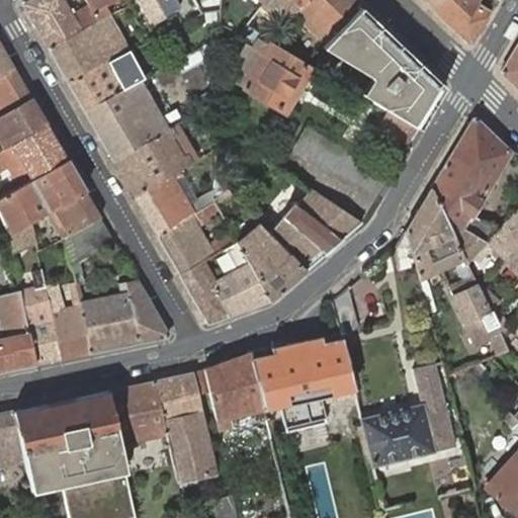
[(24,4),(49,49),(99,21),(89,3),(73,11),(66,0),(29,0),(24,3),(24,4)]
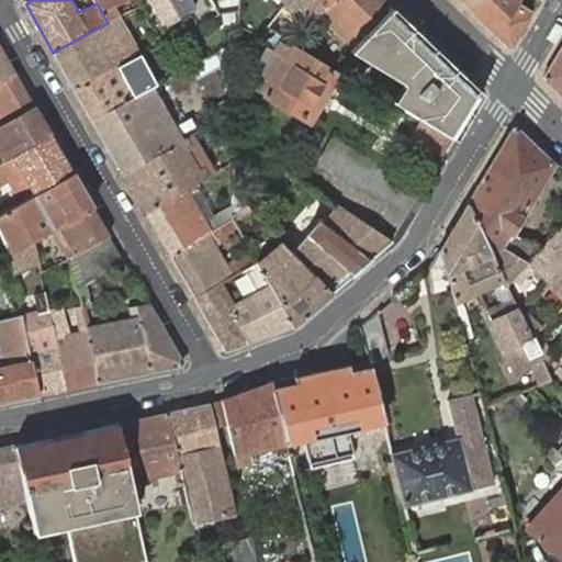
[(108,23),(119,18),(121,17),(115,7),(126,0),(94,0),(97,3),(108,23)]
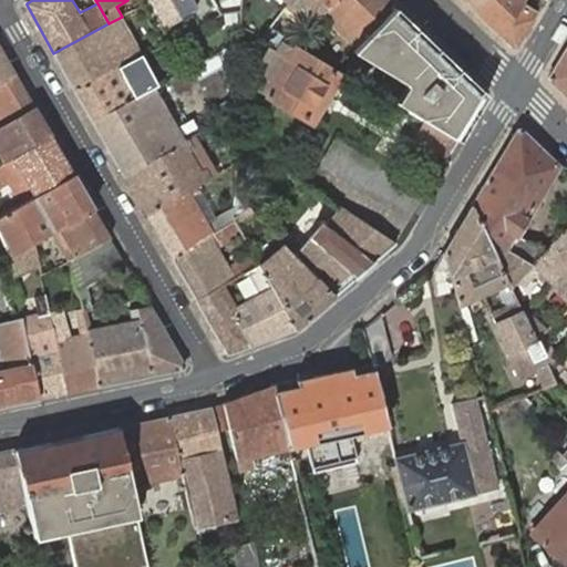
[(151,0),(165,26),(182,17),(176,8),(172,0),(151,0)]
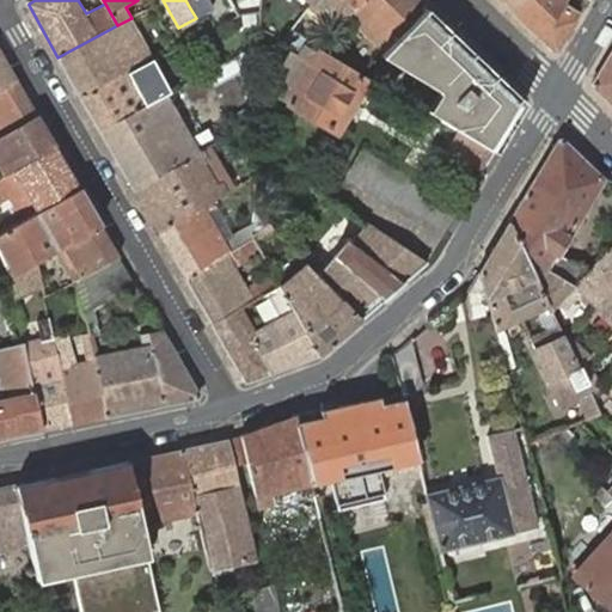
[(218,14),(224,25),(240,17),(236,8),(231,0),(230,0),(225,4),(227,10),(218,14)]
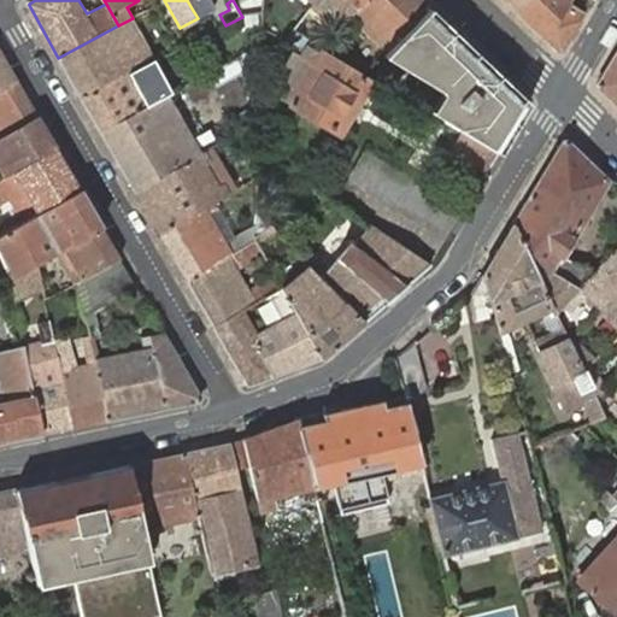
[(365,0),(313,0),(311,5),(341,29),(357,12),(358,10),(365,0)]
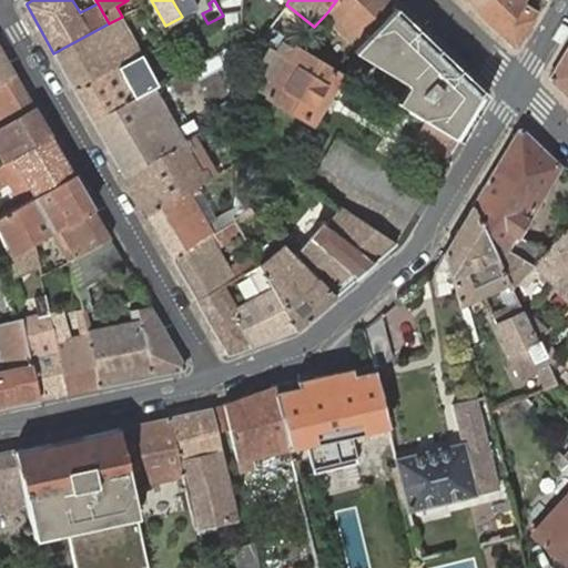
[(396,7),(387,0),(336,0),(330,9),(328,11),(335,17),(340,11),(359,30),(355,36),(362,41),(396,7)]
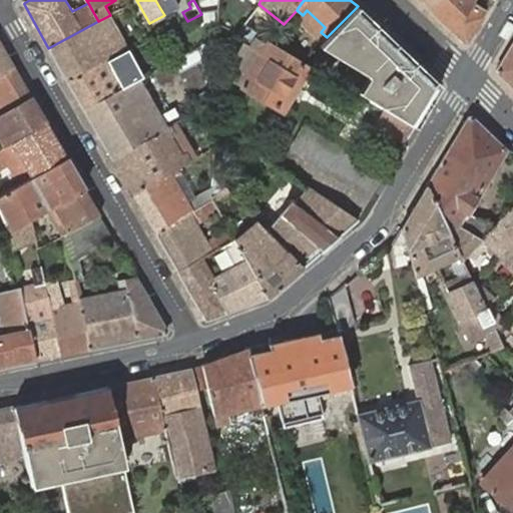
[(421,0),(432,10),(440,0),(421,0)]
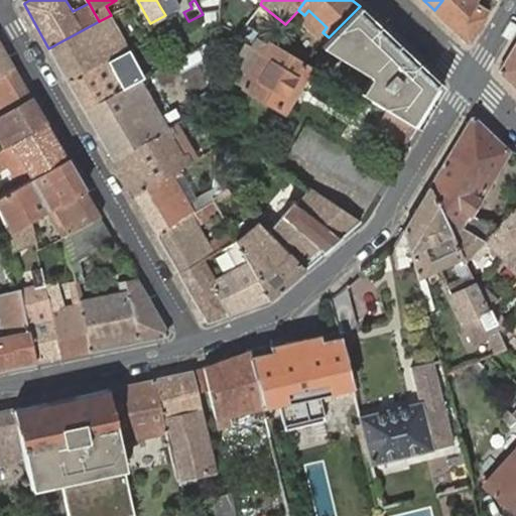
[(470,41),(489,11),(474,2),(473,0),(442,0),(434,10),(467,42),(470,41)]
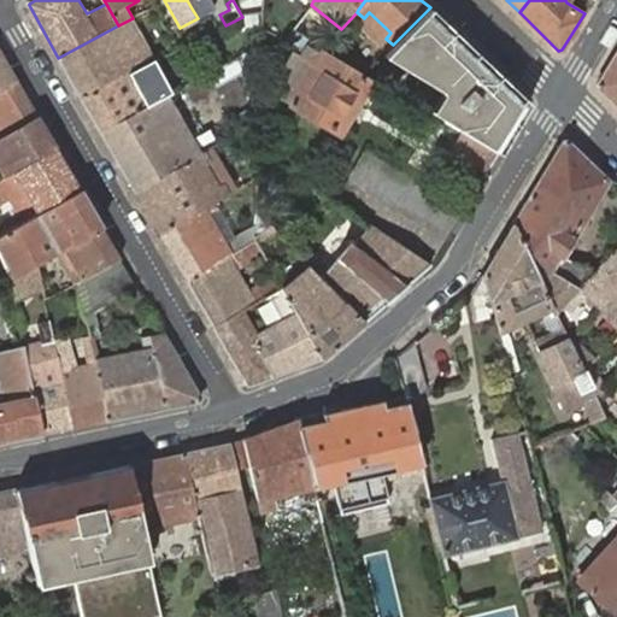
[(529,104),(430,7),(393,45),(383,56),(439,89),(441,94),(430,112),(466,134),(470,136),(499,153),(529,104)]
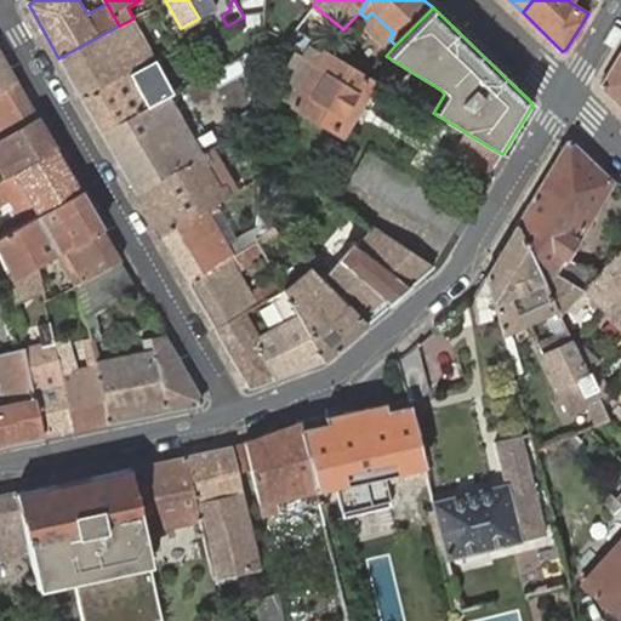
[(371,12),(366,18),(388,39),(393,33),(371,12)]
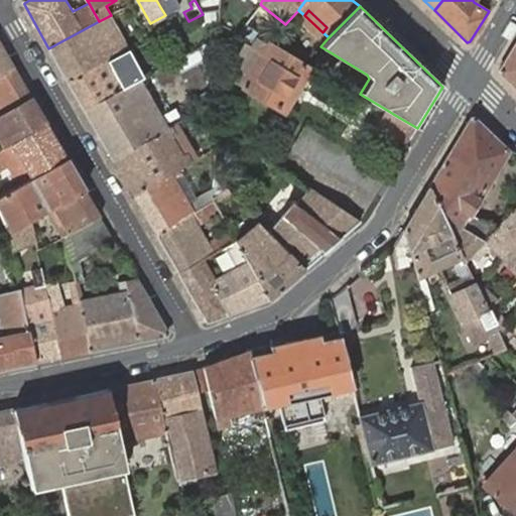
[(221,11),(205,14),(205,24),(220,20),(221,11)]
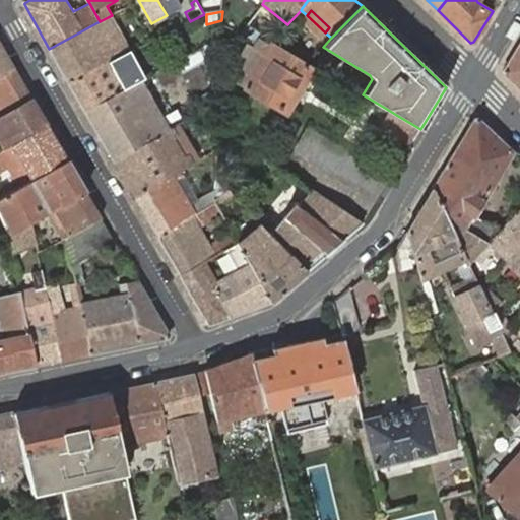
[(49,49),(69,82),(125,54),(130,51),(110,16),(100,21),(49,49)]
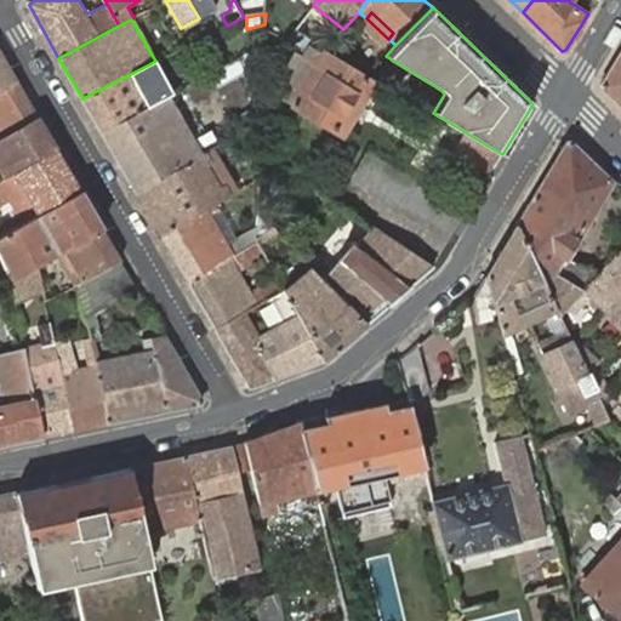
[(294,29),(286,39),(298,46),(305,36),(294,29)]
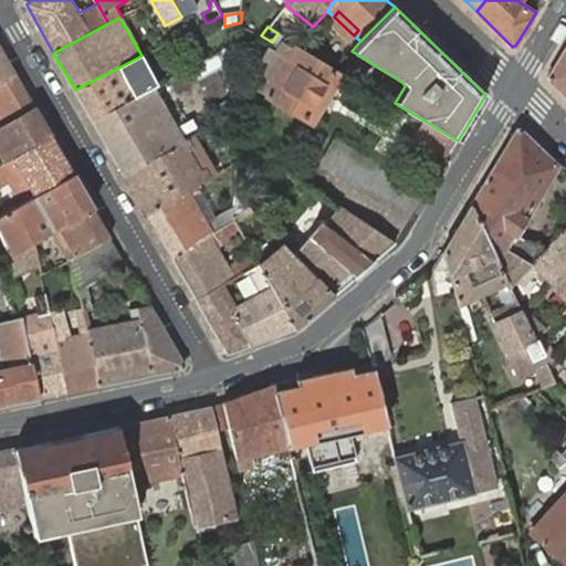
[(283,35),(278,33),(272,42),(273,42),(270,48),(275,51),(282,41),(285,37),(283,35)]
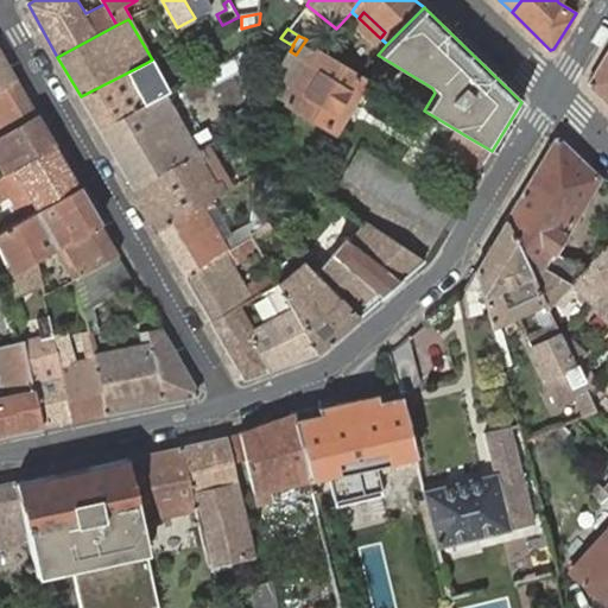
[(315,51),(303,44),(296,55),(290,51),(274,78),(280,82),(272,95),(285,102),(336,133),(367,82),(315,51)]
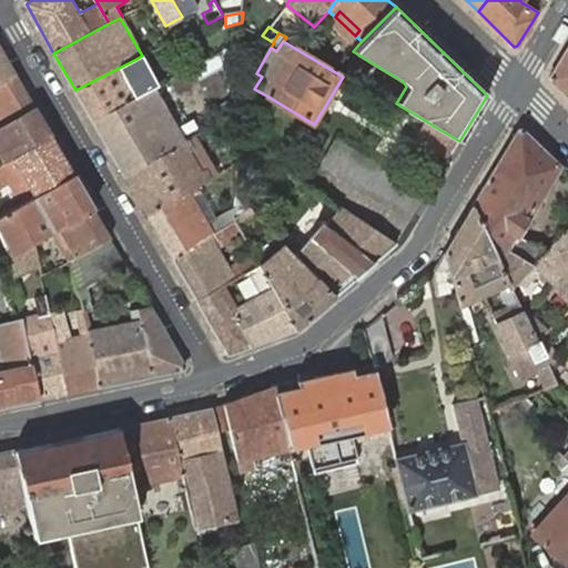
[(549,80),(567,98),(567,44),(549,77),(549,80)]
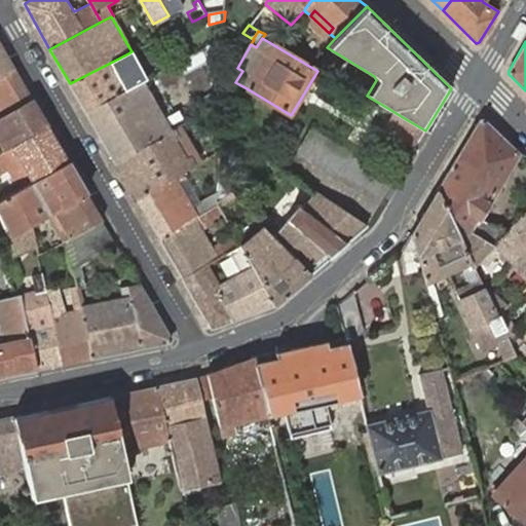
[(322,51),(305,42),(299,53),(312,61),(322,51)]
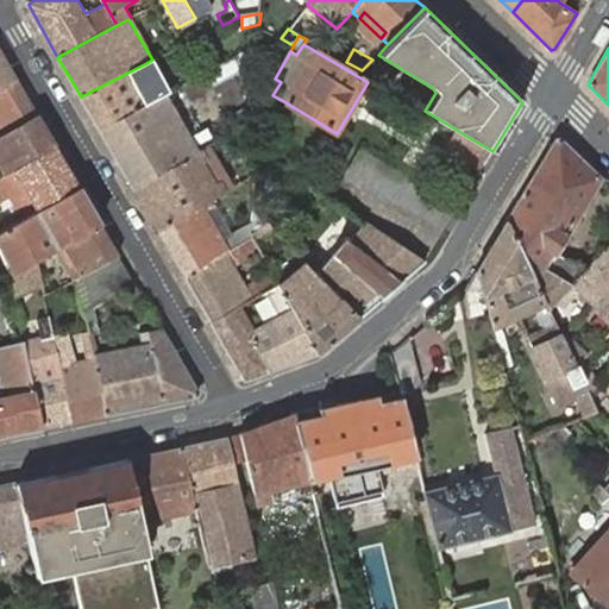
[(0,88),(17,80),(0,51),(0,88)]
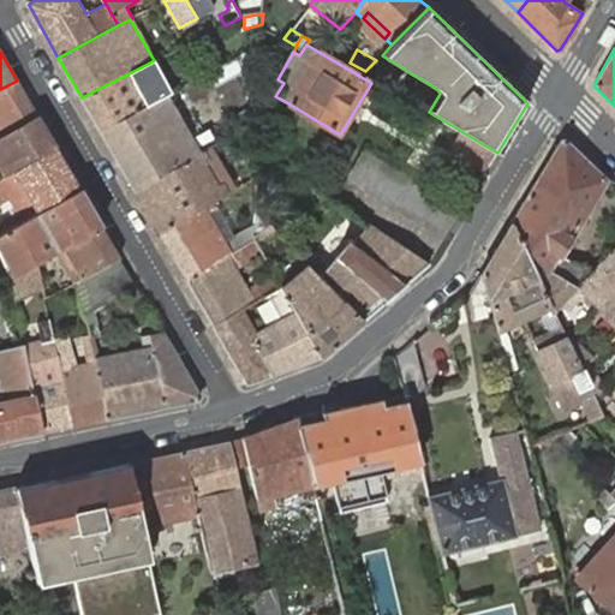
[(82,97),(101,130),(159,97),(155,93),(161,89),(148,64),(82,97)]
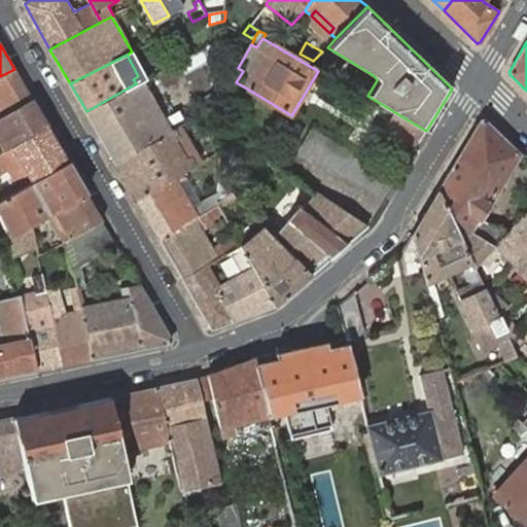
[(209,75),(221,98),(222,68),(209,75)]
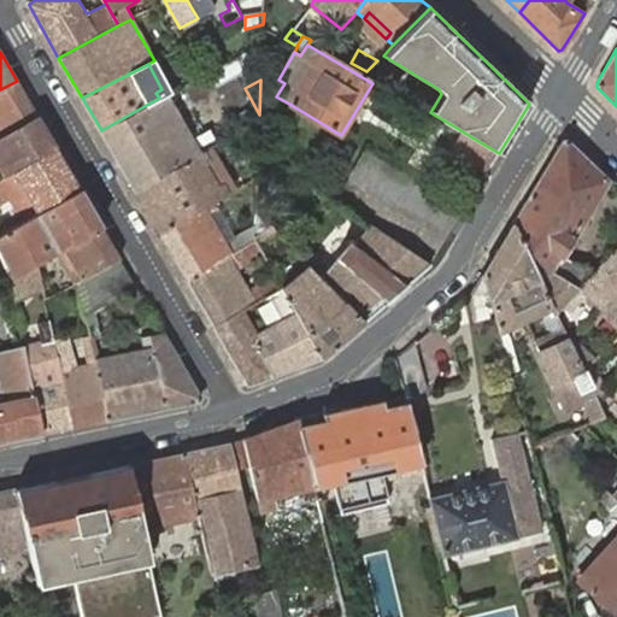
[(0,137),(37,117),(17,81),(0,89),(0,137)]
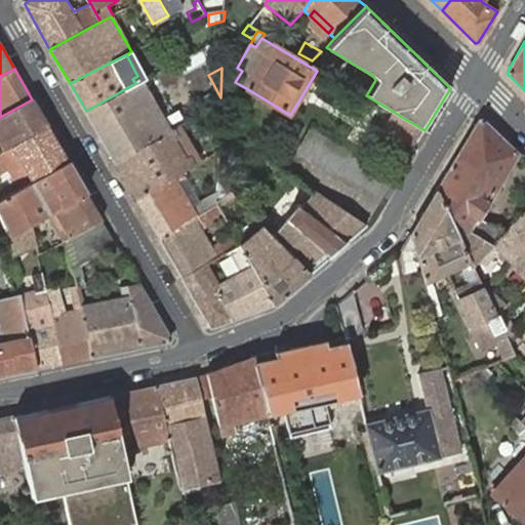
[(86,111),(116,162),(170,129),(166,123),(144,84),(137,87),(135,83),(86,111)]
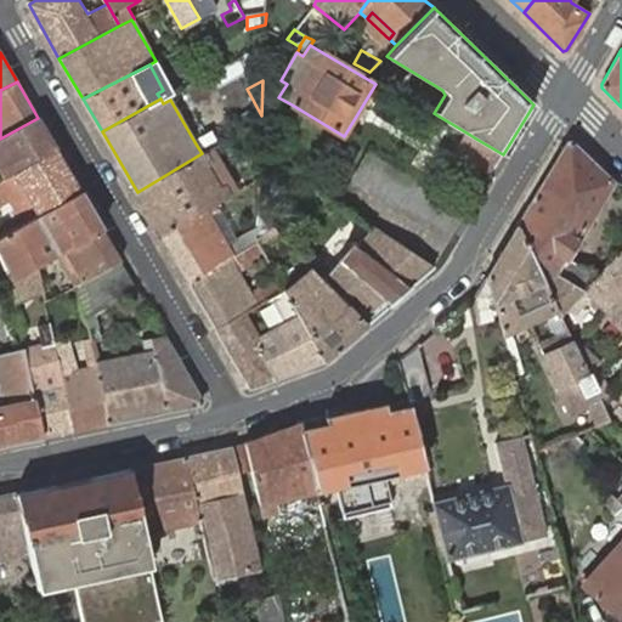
[(0,180),(56,148),(38,118),(0,139),(0,180)]
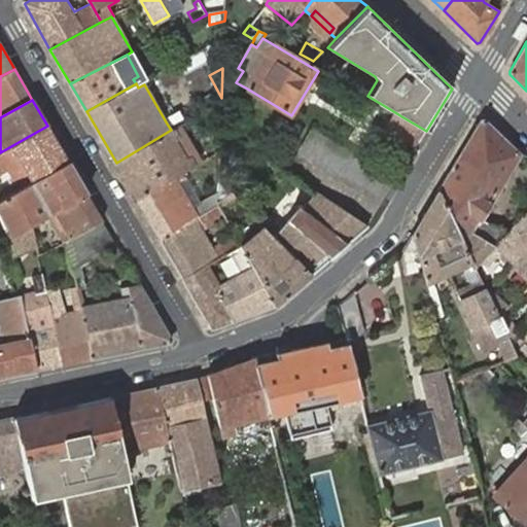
[(171,130),(173,129),(184,123),(180,113),(167,124),(171,130)]
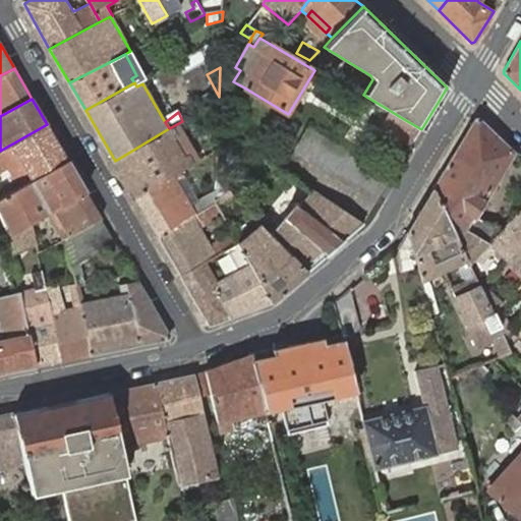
[(386,126),(413,142),(414,140),(421,129),(397,115),(394,113),(386,126)]
